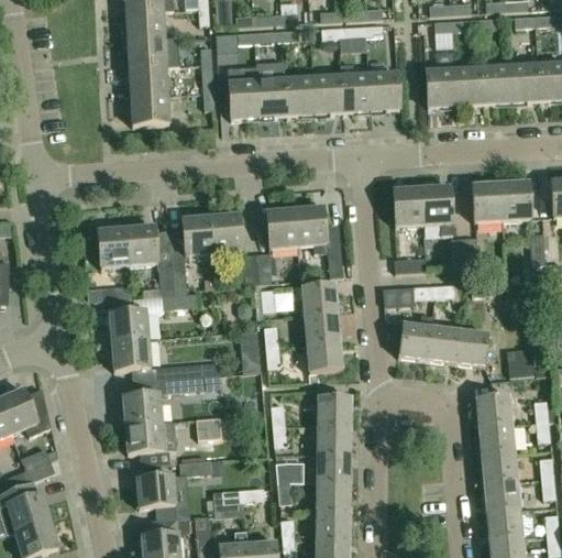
[(125,0),(127,13),(163,11),(174,11),(173,0),(125,0)]
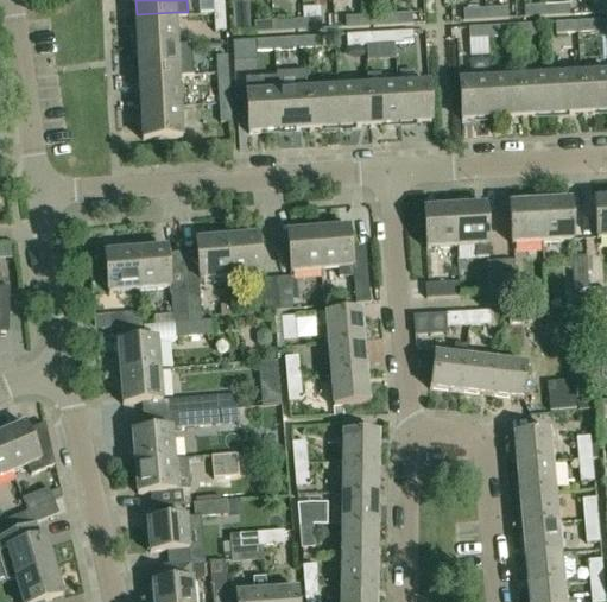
[(214,0),(215,10),(226,10),(225,0),(214,0)]
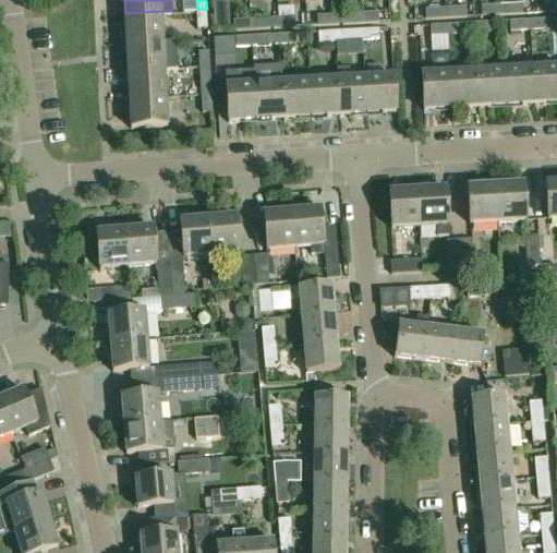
[(503,1),(503,11),(522,10),(522,0),(503,1)]
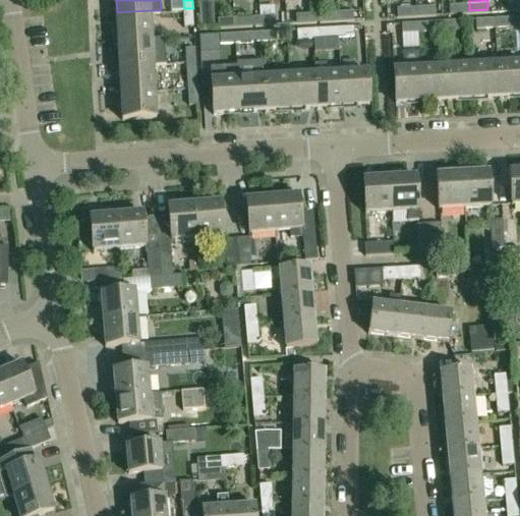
[(451,11),(469,10),(469,1),(450,2),(451,11)]
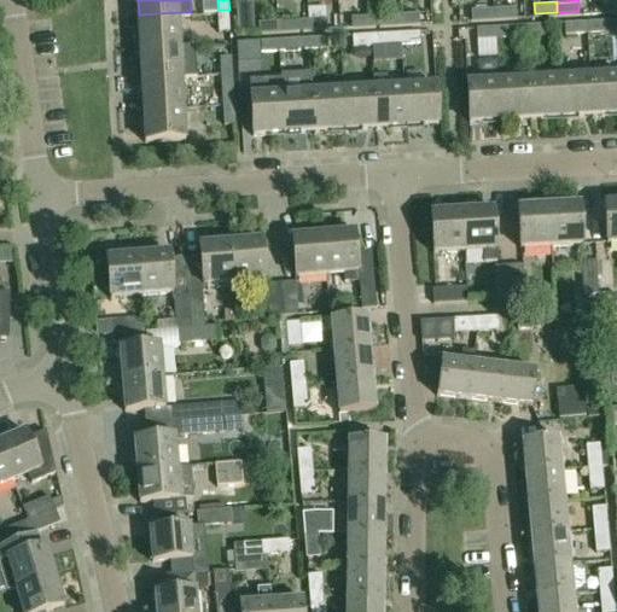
[(493,5),(493,16),(517,15),(517,4),(493,5)]
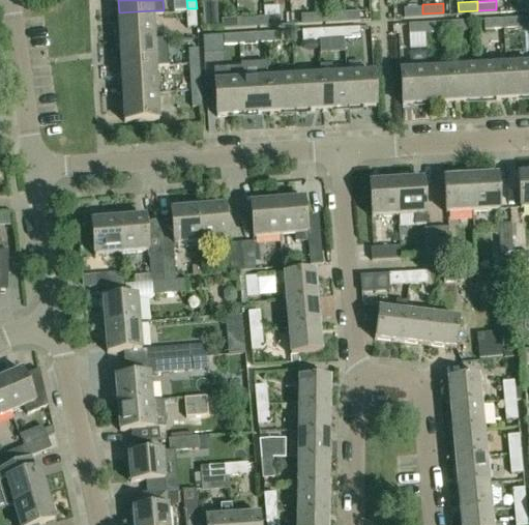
[(261,13),(261,24),(281,23),(281,12),(280,12),(280,4),(265,5),(265,13),(261,13)]
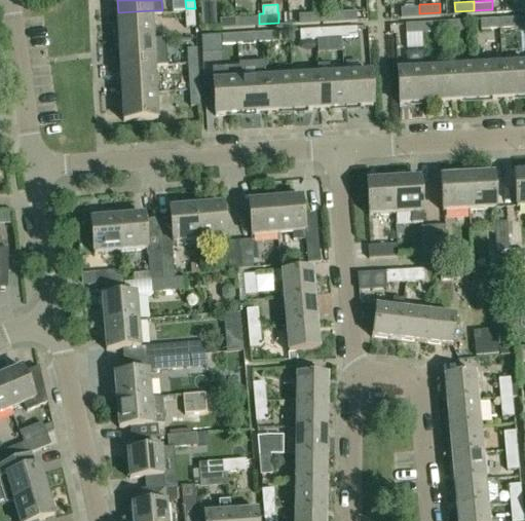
[(402,14),(419,13),(419,4),(402,5),(402,14)]
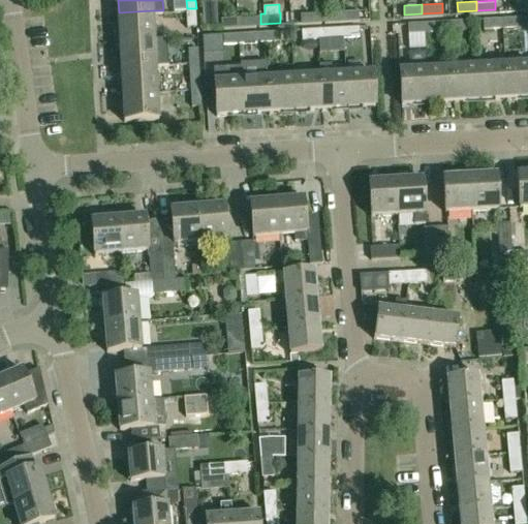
[(196,8),(187,8),(187,24),(197,23),(196,8)]
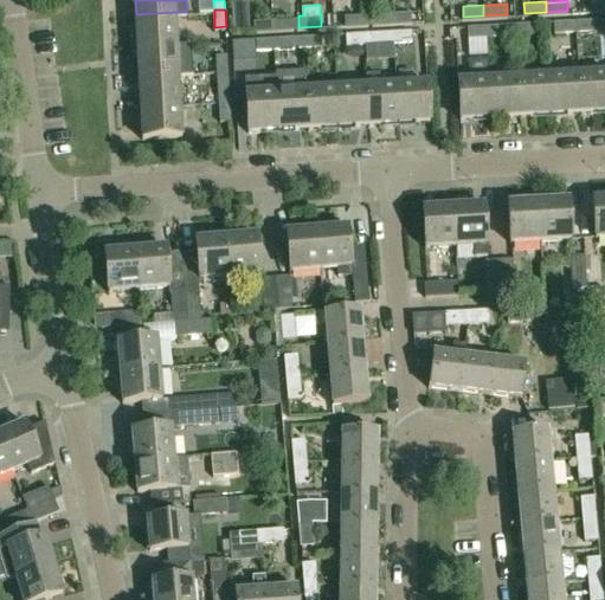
[(411,10),(388,11),(390,21),(411,20),(411,10)]
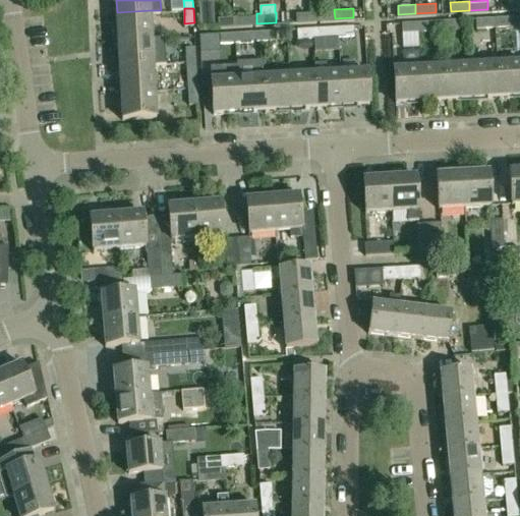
[(315,19),(335,18),(334,9),(315,10),(315,19)]
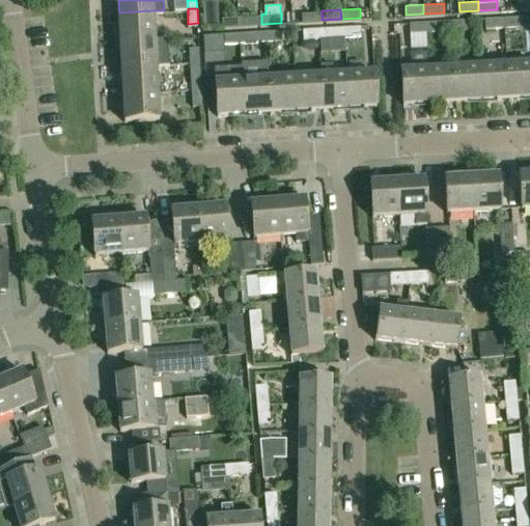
[(154,10),(119,12),(120,39),(156,37),(154,10)]
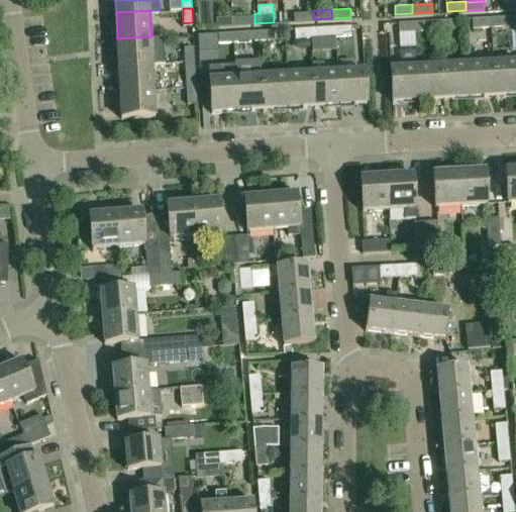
[(313,19),(313,10),(295,11),(295,20),(313,19)]
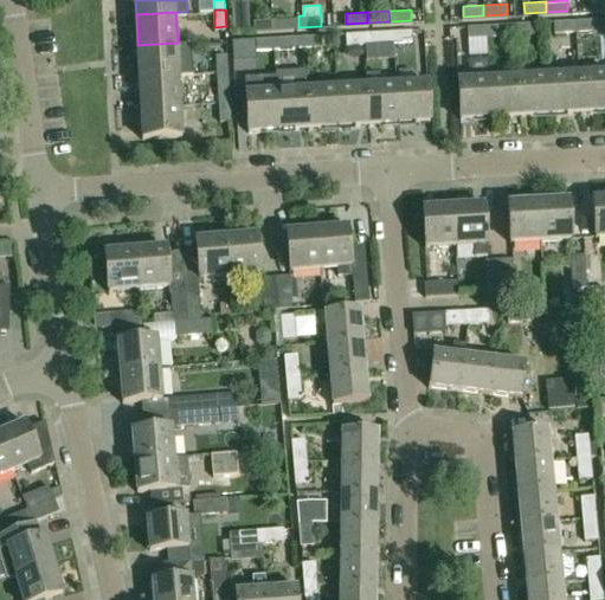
[(276,17),(276,28),(298,27),(298,15),(276,17)]
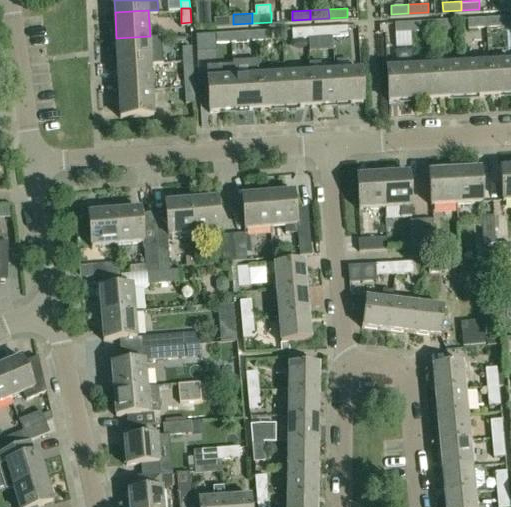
[(215,25),(233,24),(233,14),(215,15),(215,25)]
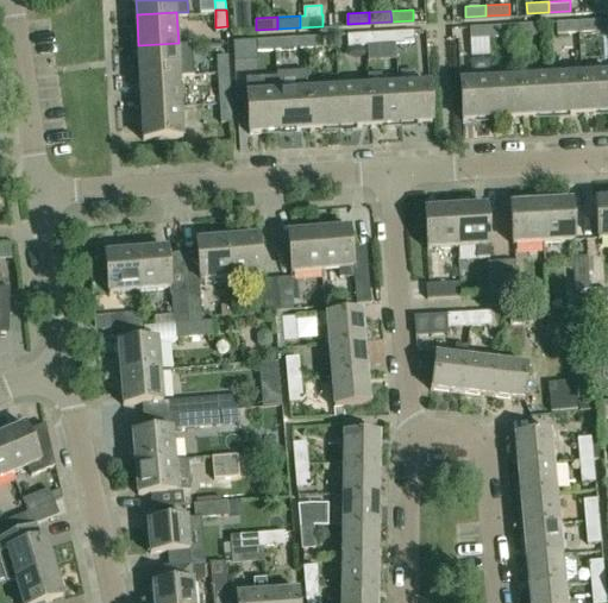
[(580,18),(580,29),(601,27),(601,17),(580,18)]
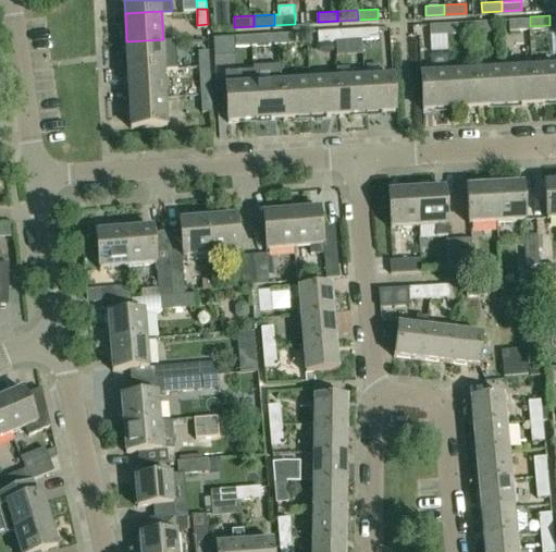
[(510,27),(530,26),(530,16),(509,17),(510,27)]
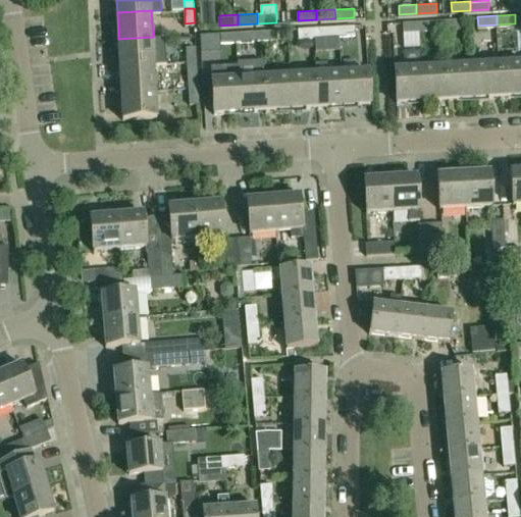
[(445,18),(445,28),(460,27),(460,17),(445,18)]
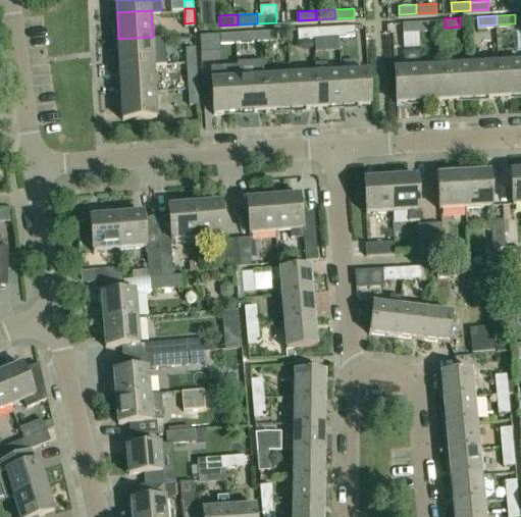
[(445,28),(445,18),(418,19),(419,29),(436,28),(445,28)]
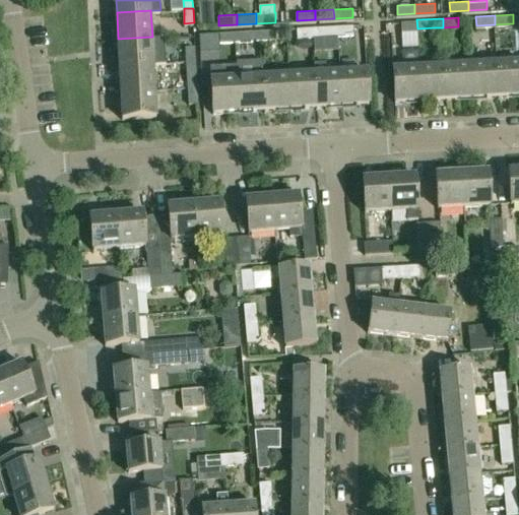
[(402,29),(417,28),(416,19),(401,20),(402,29)]
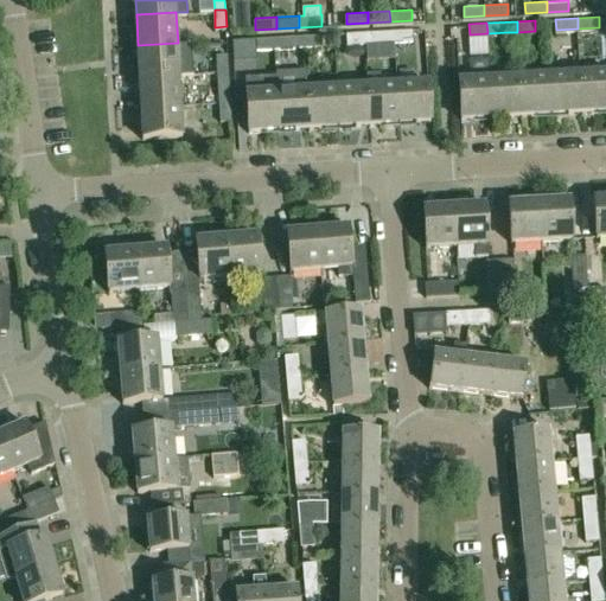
[(413,27),(390,29),(391,39),(414,38),(413,27)]
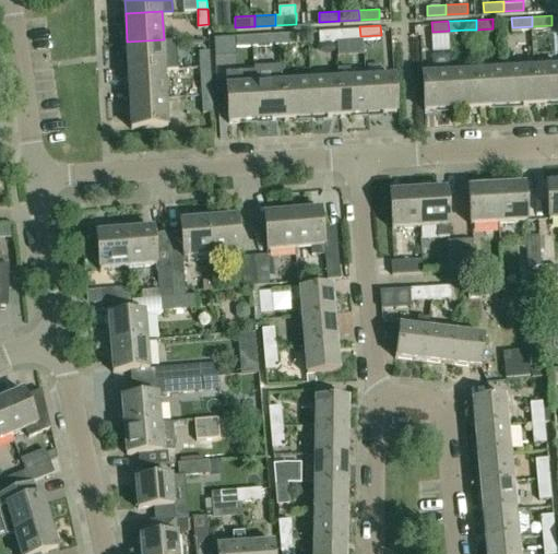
[(340,37),(360,36),(359,26),(340,27),(340,37)]
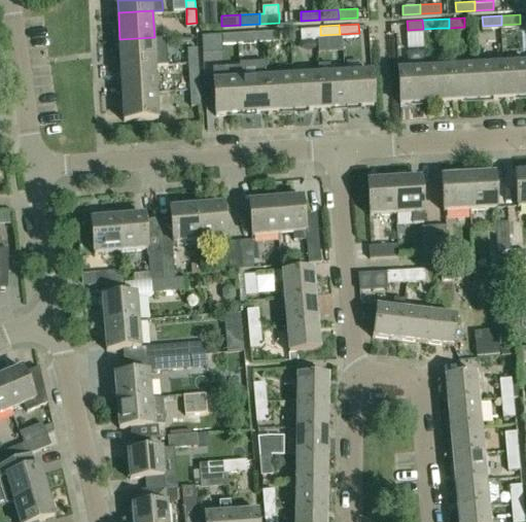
[(302,36),(320,35),(320,26),(302,27),(302,36)]
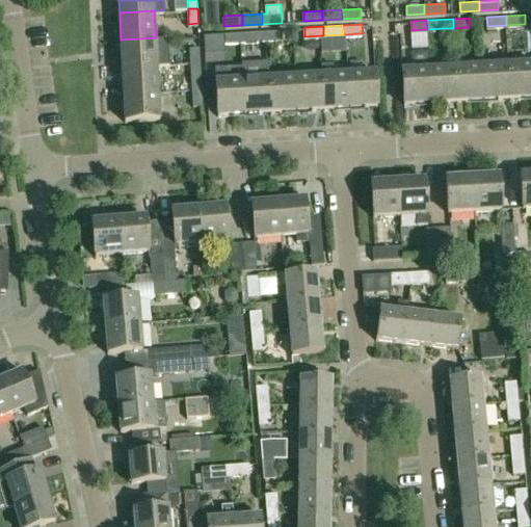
[(283,29),(262,30),(263,40),(283,38),(283,29)]
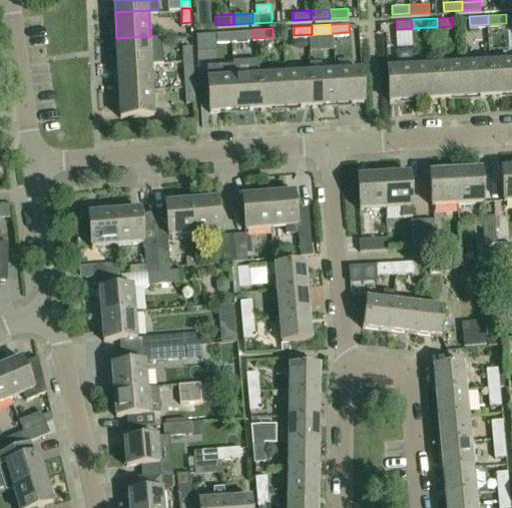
[(235,39),(234,29),(216,30),(216,40),(235,39)]
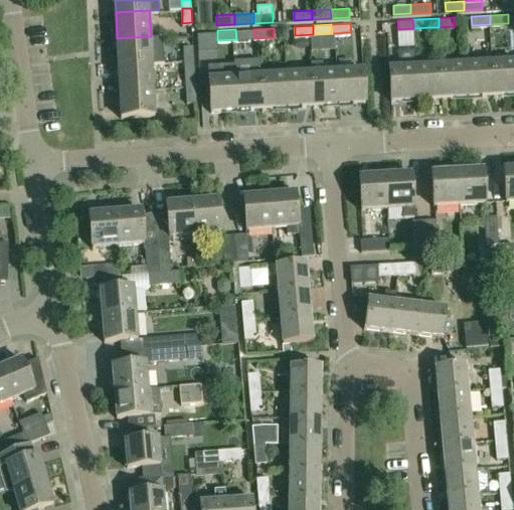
[(236,39),(254,38),(253,29),(235,29),(236,39)]
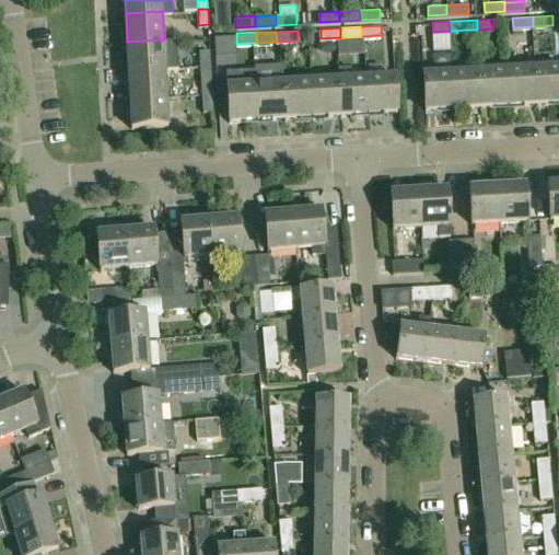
[(127,42),(129,69),(165,67),(176,67),(175,55),(165,55),(164,39),(127,42)]
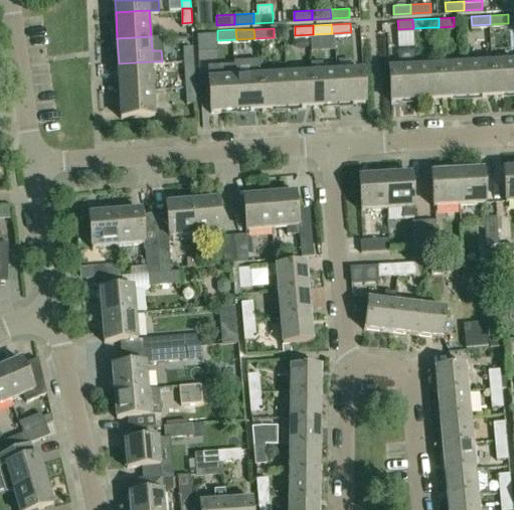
[(184,44),(185,59),(194,59),(193,44),(184,44)]
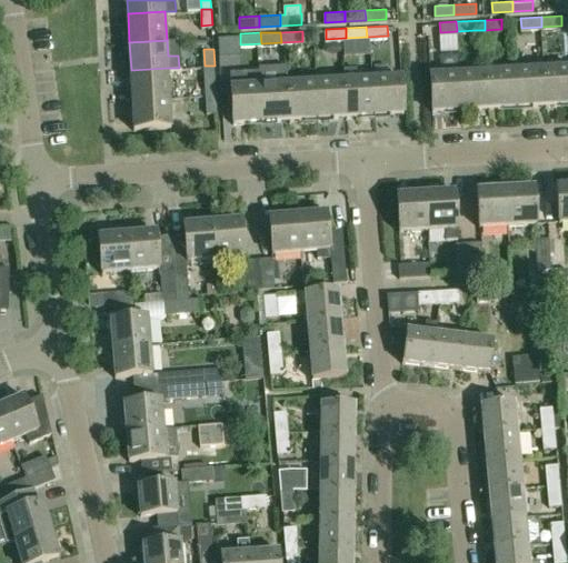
[(567,64),(545,66),(546,103),(567,101),(567,64)]
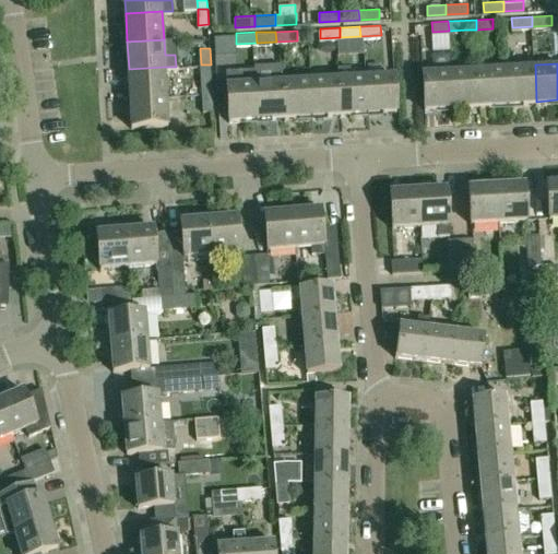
[(201,65),(202,93),(212,92),(211,65),(201,65)]
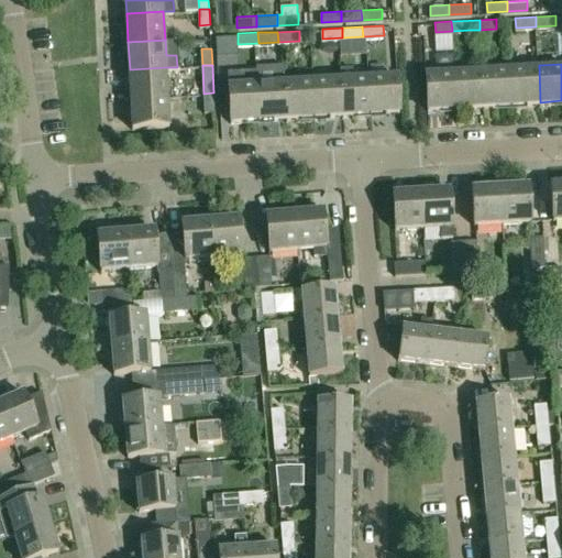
[(540,102),(539,65),(510,67),(513,104),(540,102)]
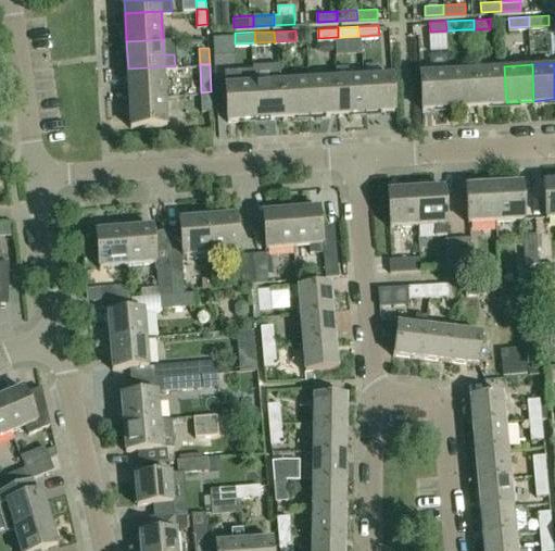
[(164,66),(128,69),(129,96),(166,95),(164,66)]
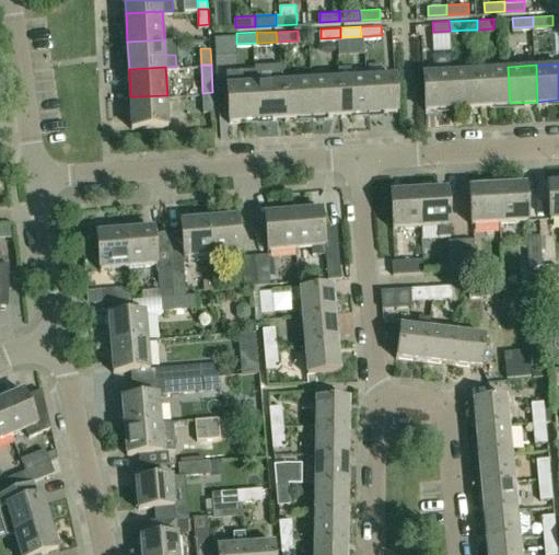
[(508,67),(479,68),(481,105),(510,103),(508,67)]
